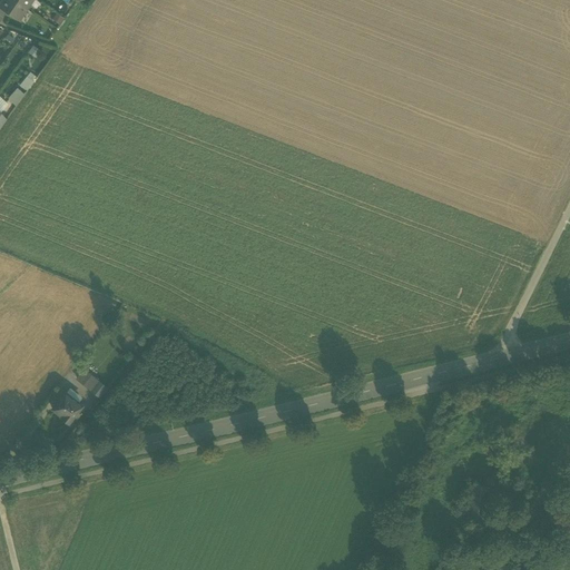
[(0,7),(7,12),(19,20),(27,9),(12,0),(1,0),(0,2),(0,7)]
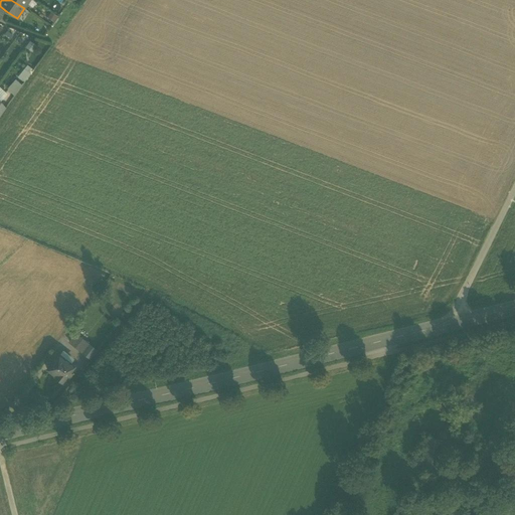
[(24,81),(33,68),(26,64),(17,76),(24,81)]
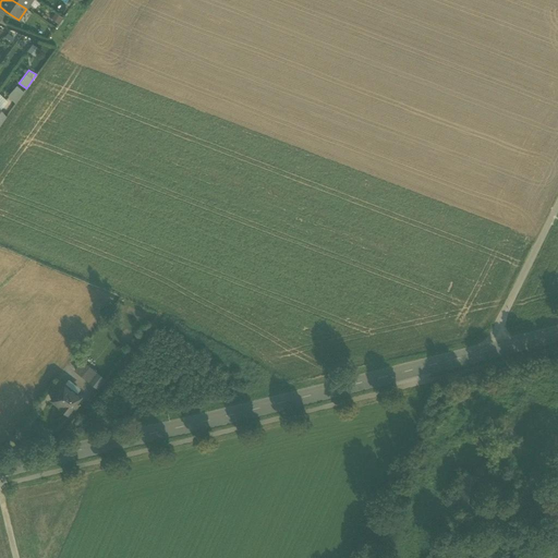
[(7,96),(15,102),(25,92),(16,85),(7,96)]
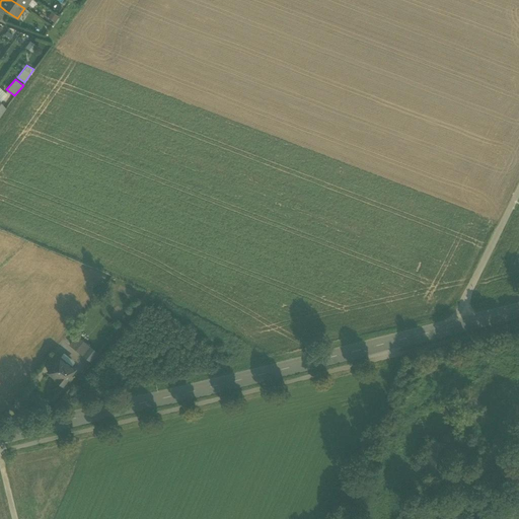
[(75,338),(69,346),(81,355),(87,347),(75,338)]
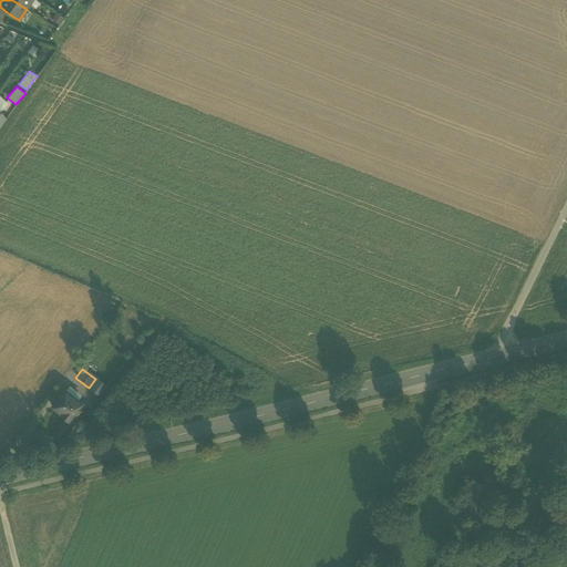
[(75,395),(74,399),(76,400),(79,397),(68,388),(65,391),(71,395),(73,393),(75,395)]
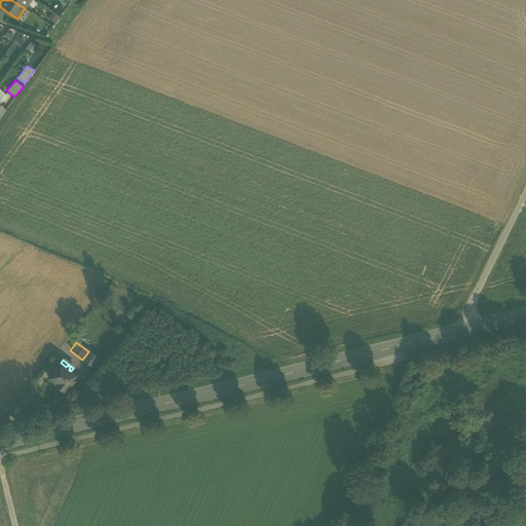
[(61,363),(60,363),(48,378),(55,384),(53,385),(62,390),(66,386),(69,388),(74,381),(71,379),(74,374),(71,371),(69,370),(70,367),(68,365),(66,367),(61,363)]
